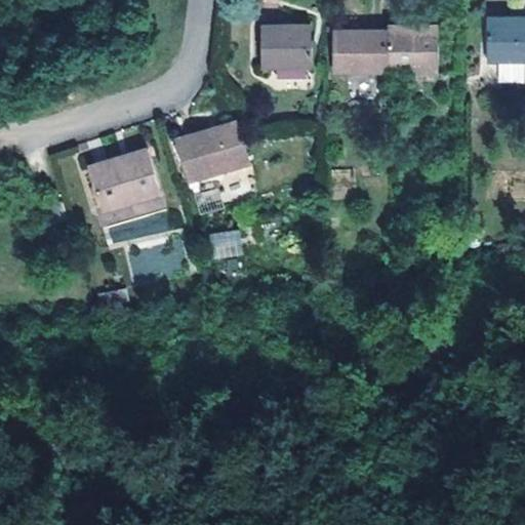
[(485,63),(524,63),(524,18),(509,18),(509,25),(485,24),(485,63)]
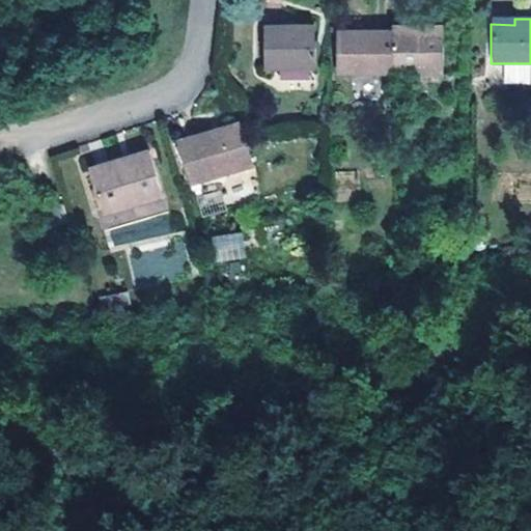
[(311,26),(261,26),(262,70),(311,70),(311,26)]
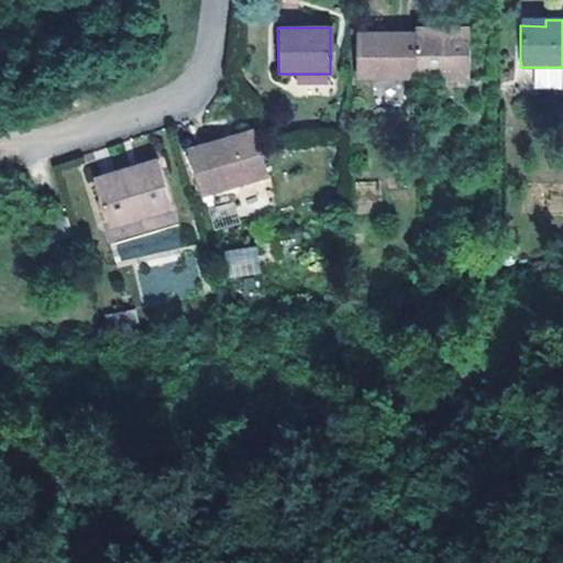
[(450,35),(415,35),(414,76),(414,78),(468,78),(470,29),(449,28),(450,35)]
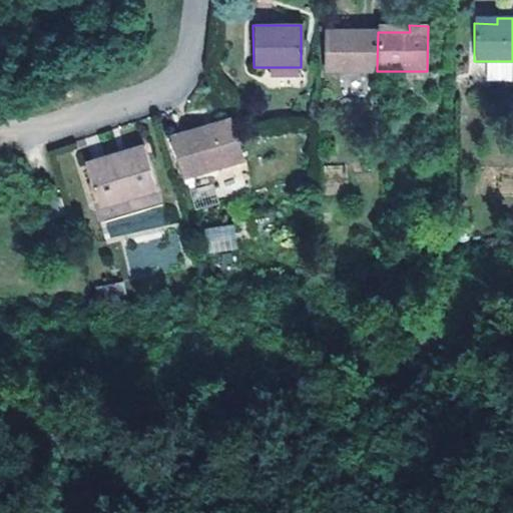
[(377,69),(378,32),(325,30),(324,69),(377,69)]
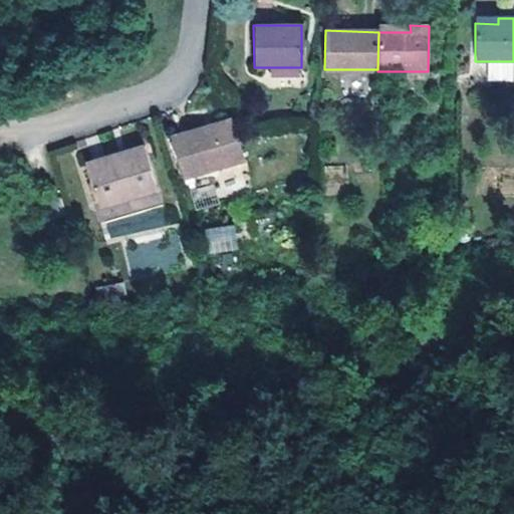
[(240,163),(228,123),(172,142),(184,181),(240,163)]
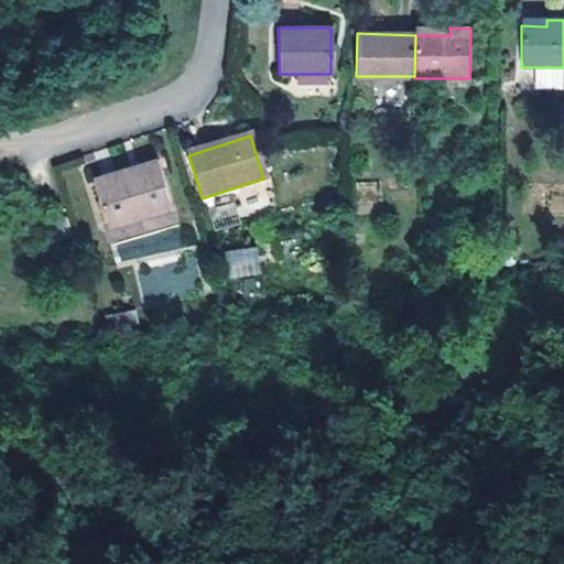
[(167,216),(153,167),(90,185),(104,228),(130,220),(131,226),(167,216)]
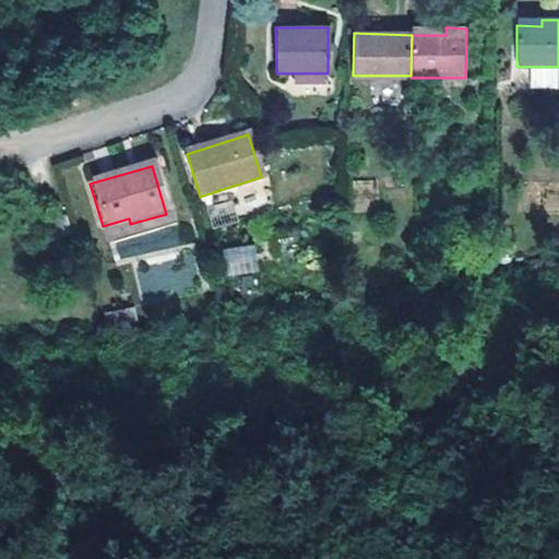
[(61,218),(39,225),(44,240),(68,235),(61,218)]
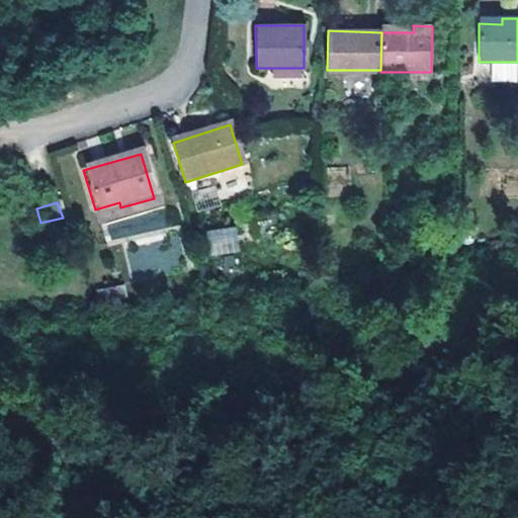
[(207,231),(210,256),(240,252),(237,227),(207,231)]
